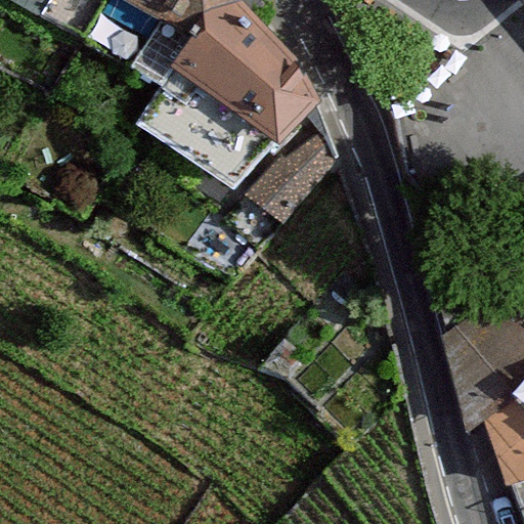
[(10,0),(106,56),(133,3),(136,0),(10,0)]
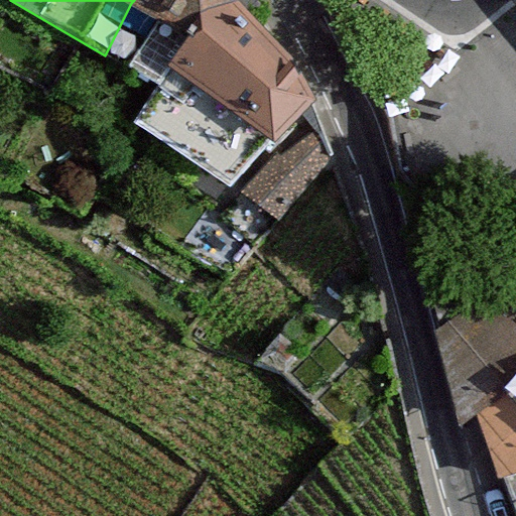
[(134,0),(131,3),(105,55),(157,85),(227,0),(134,0)]
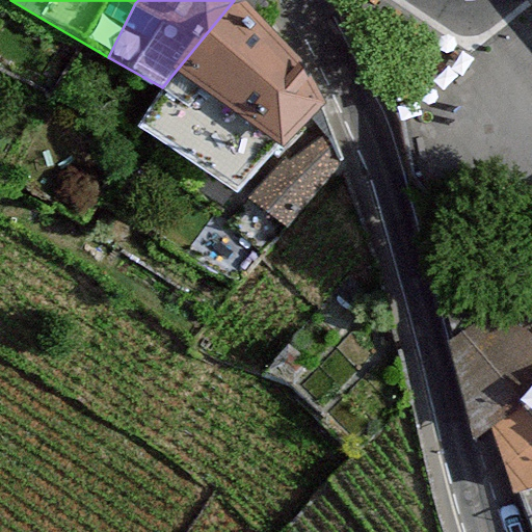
[(277,14),(269,0),(234,0),(162,87),(138,125),(238,191),(324,102),(304,63),(268,22),(277,14)]
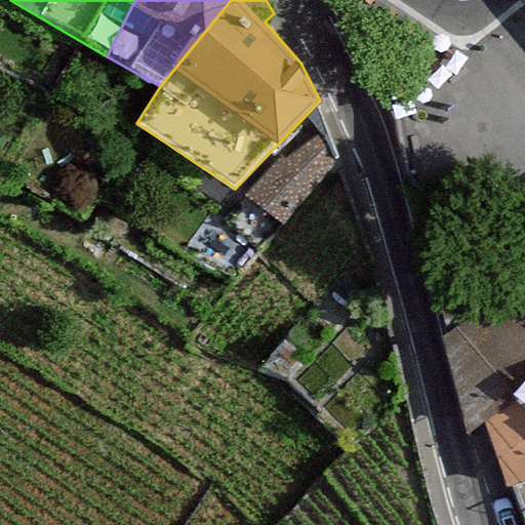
[(282,161),(249,195),(285,223),(336,157),(326,133),(313,139),(288,165),(282,161)]
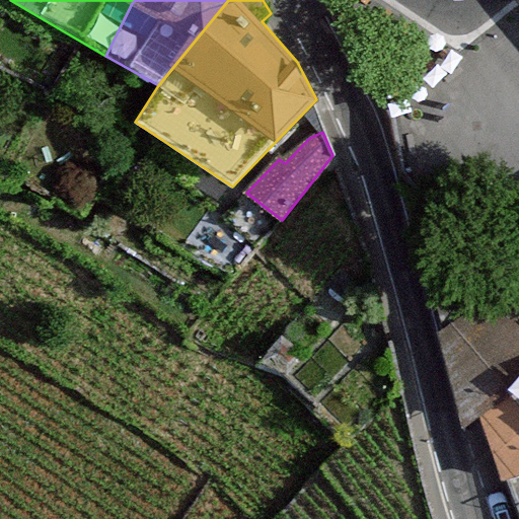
[(510,487),(518,511),(518,403),(512,395),(518,389),(518,312),(500,289),(417,192),(402,202),(437,340),(499,491),(510,487)]
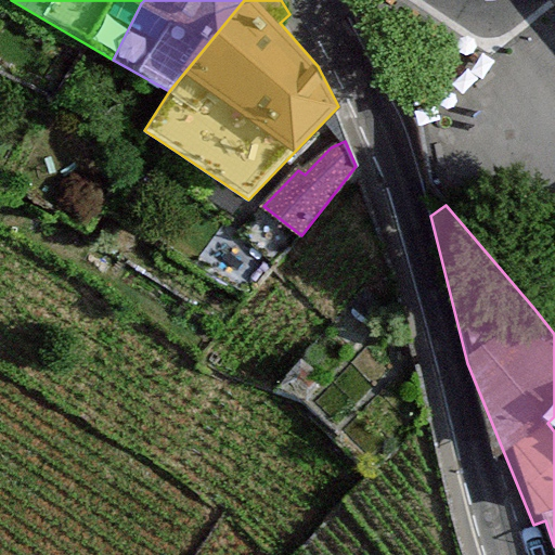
[(554,416),(547,423),(554,431),(554,292),(534,309),(554,334),(554,416)]
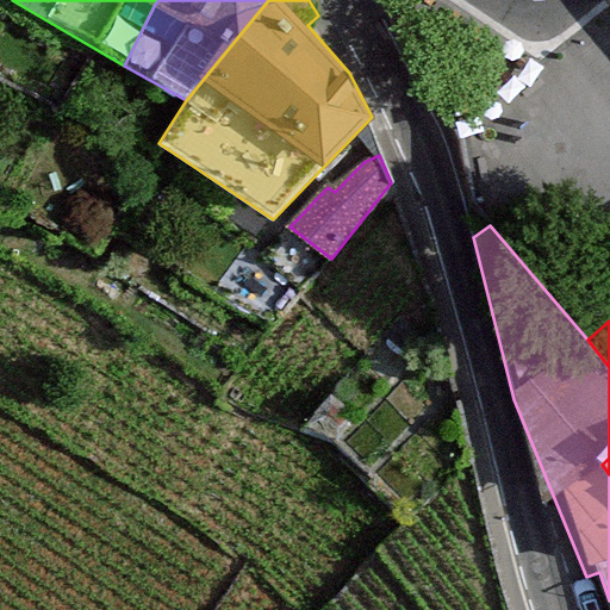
[(356,416),(331,397),(310,427),(334,444),(356,416)]
